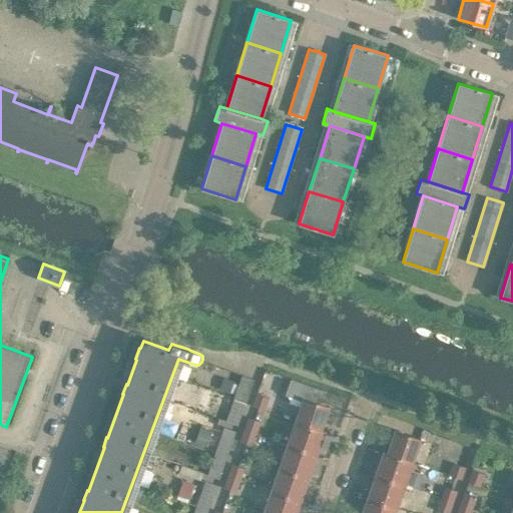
[(233,398),(233,399),(244,403),(253,380),(241,376),(233,398)]
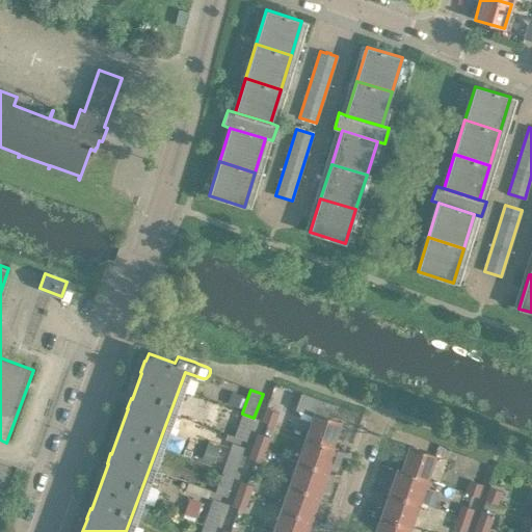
[(313,416),(307,436),(333,445),(341,421),(331,418),(336,405),(301,393),(295,409),(313,416)]
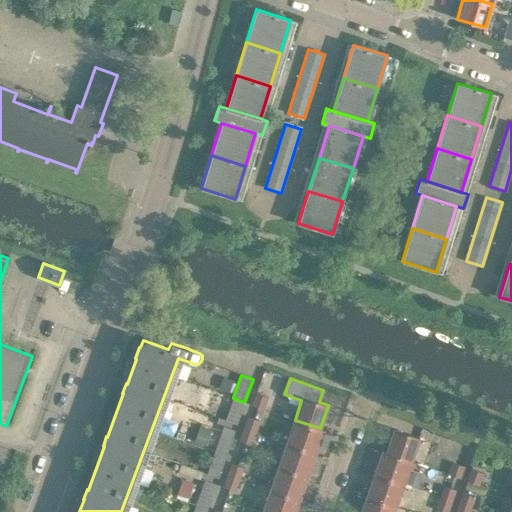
[(222,380),(218,391),(233,397),(237,387),(232,385),(233,384),(222,380)]
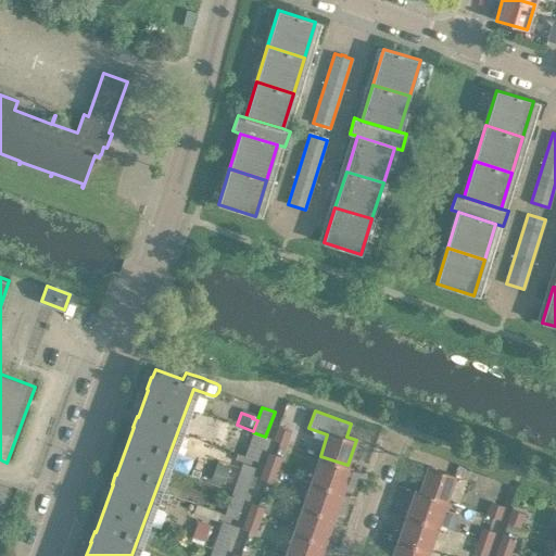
[(278,427),(273,440),(286,444),(290,431),(278,427)]
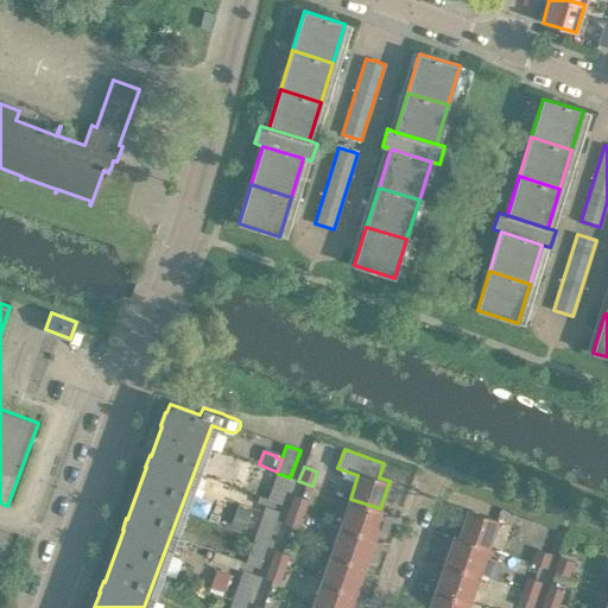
[(290,477),(277,473),(267,499),(280,504),(290,477)]
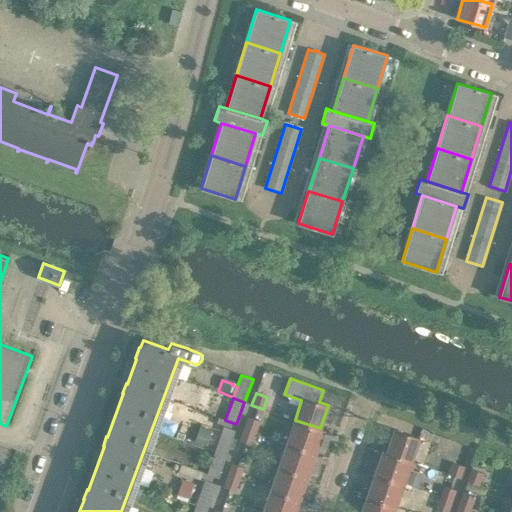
[(247,416),(243,428),(255,432),(259,421),(247,416)]
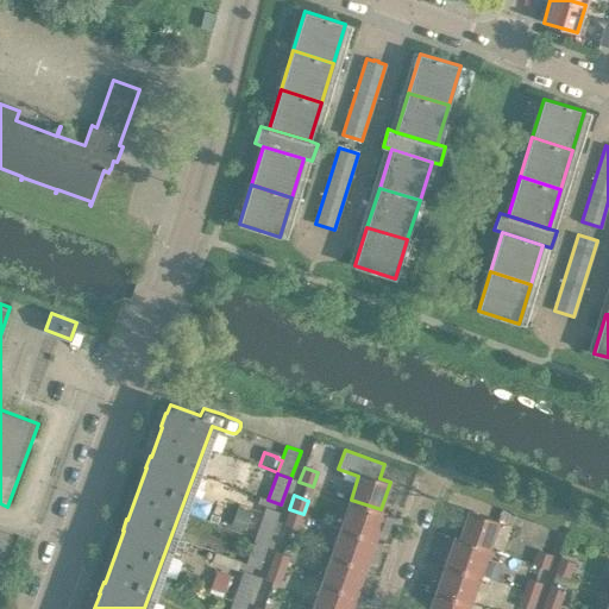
[(351,500),(340,527),(375,539),(384,512),(381,509),(351,500)]
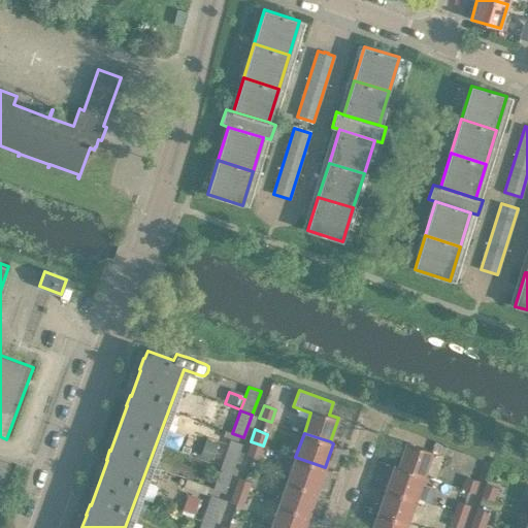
[(207,438),(201,455),(212,459),(219,442),(207,438)]
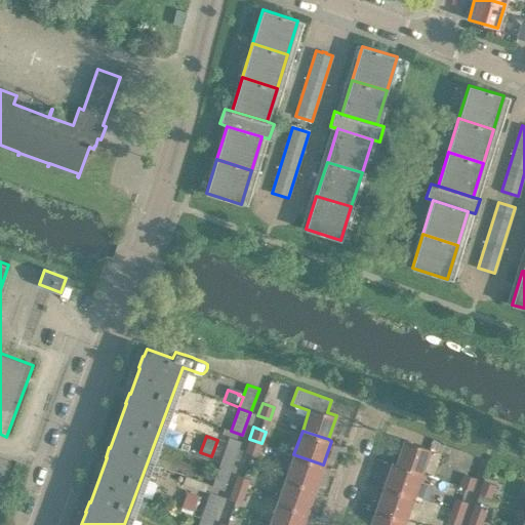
[(229,437),(220,462),(232,467),(240,441),(229,437)]
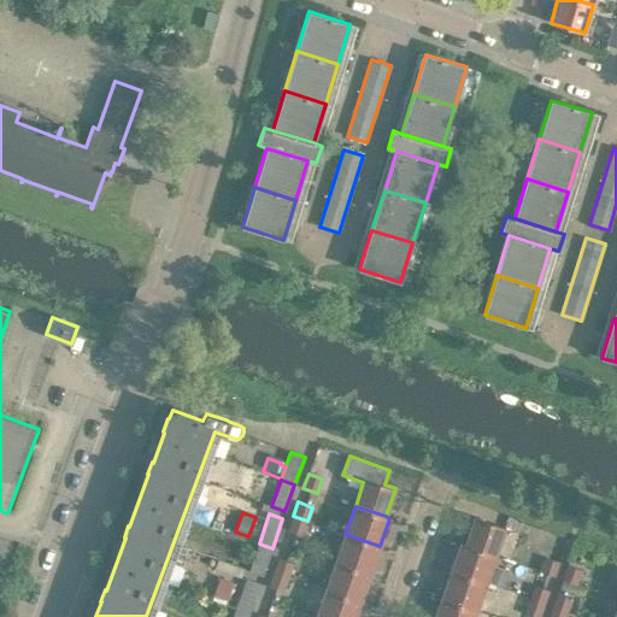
[(307,521),(293,516),(288,530),(301,536),(307,521)]
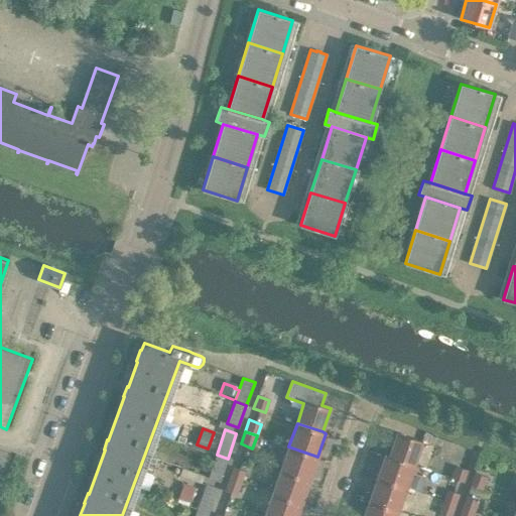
[(397,432),(389,456),(414,465),(422,440),(397,432)]
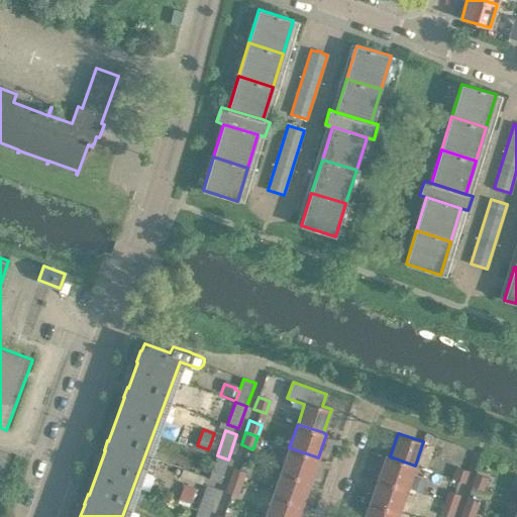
[(289,447),(281,472),(310,482),(318,457),(289,447)]
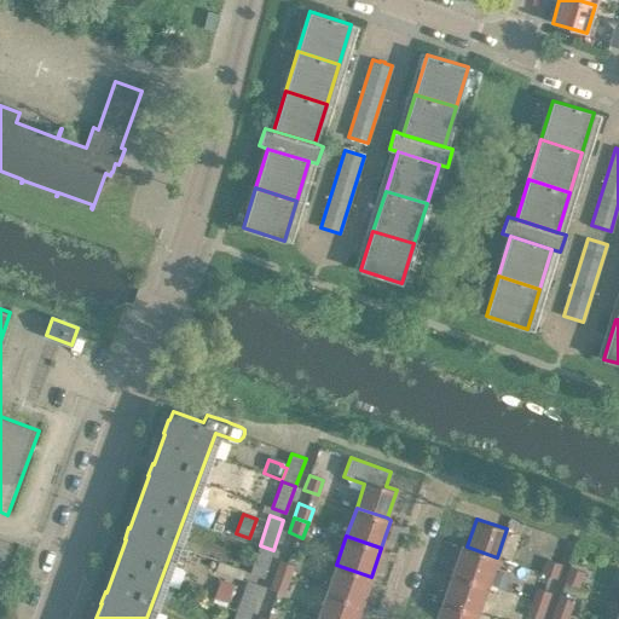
[(462,544),(452,573),(487,585),(497,557),(467,547),(462,544)]
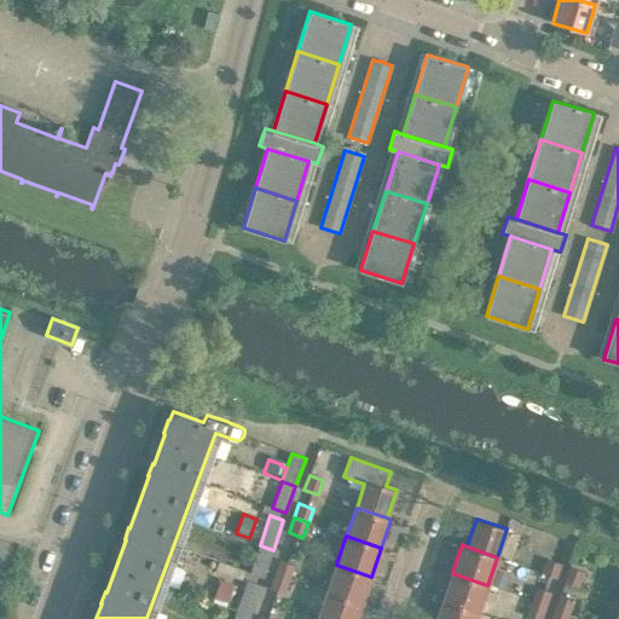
[(273,550),(260,545),(250,573),(264,578),(273,550)]
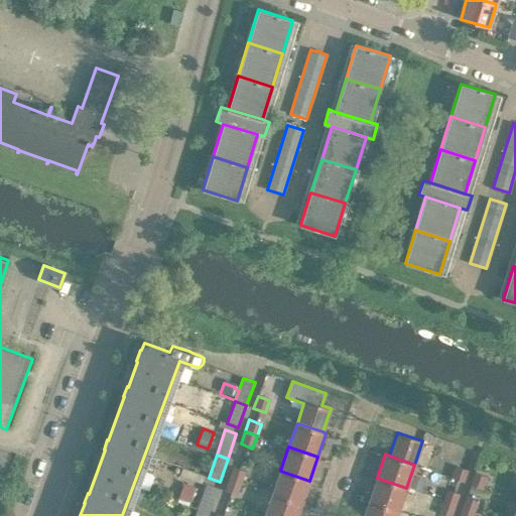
[(452,478),(463,482),(467,470),(456,466),(452,478)]
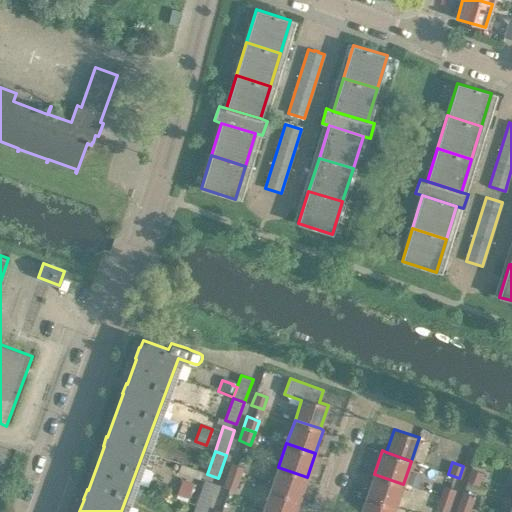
[(182,463),(179,471),(200,478),(203,471),(182,463)]
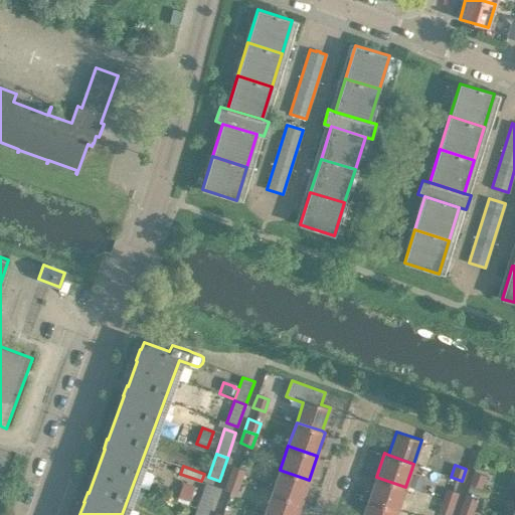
[(232,466),(228,478),(240,482),(244,470),(232,466)]
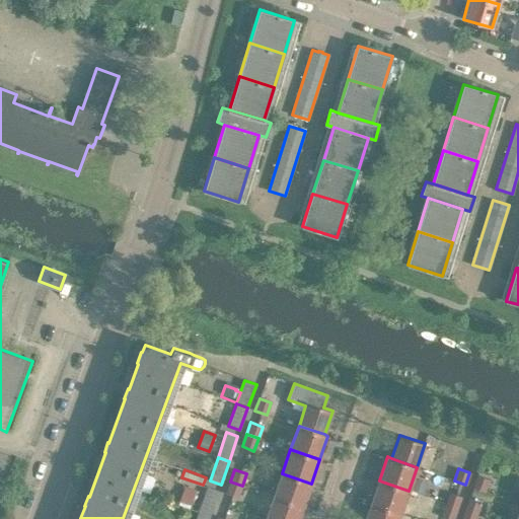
[(282,473),(274,497),(303,507),(311,484),(282,473)]
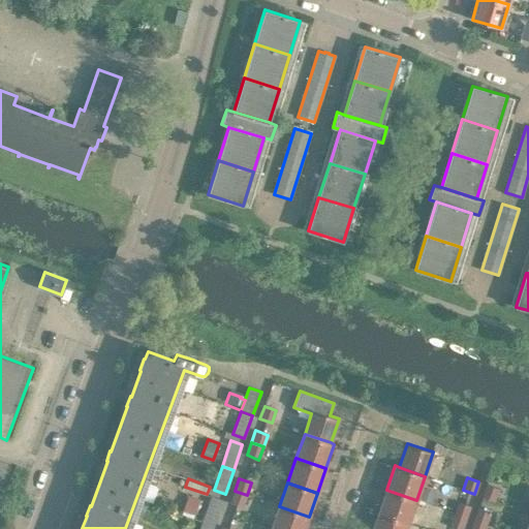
[(487,485),(483,496),(494,500),(498,489),(487,485)]
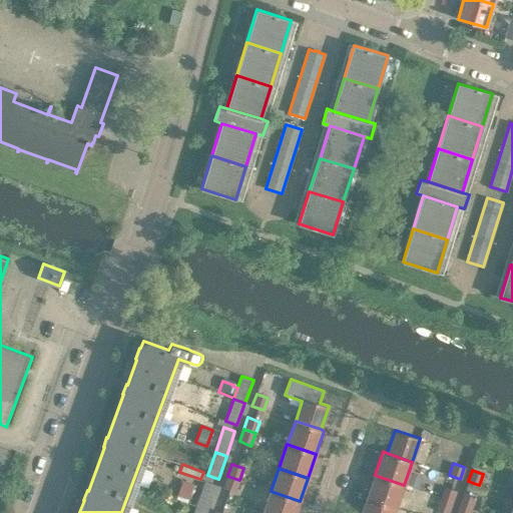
[(375,475),(367,498),(396,508),(404,485),(375,475)]
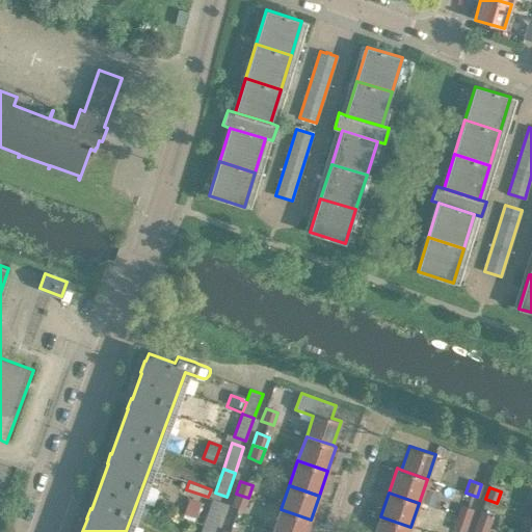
[(248,498),(236,494),(232,506),(243,510),(248,498)]
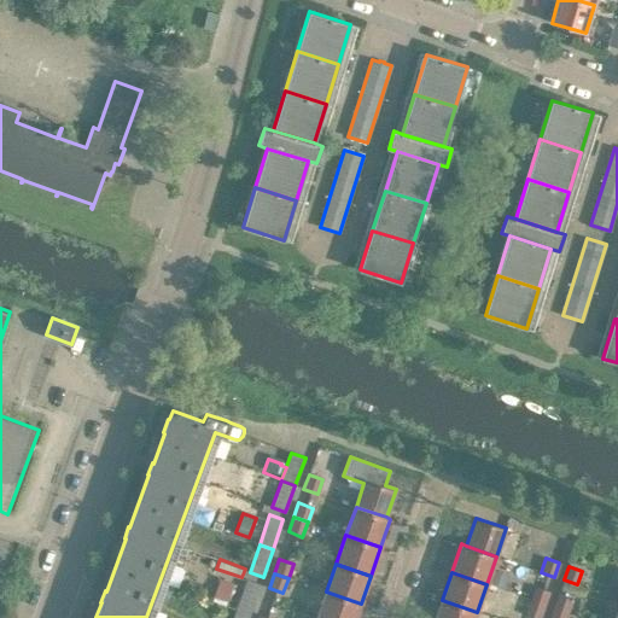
[(221,578),(214,596),(227,601),(234,583),(221,578)]
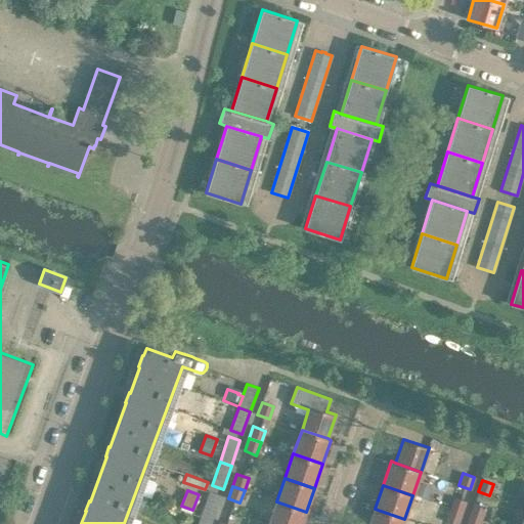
[(209,491),(201,516),(212,520),(221,495),(209,491)]
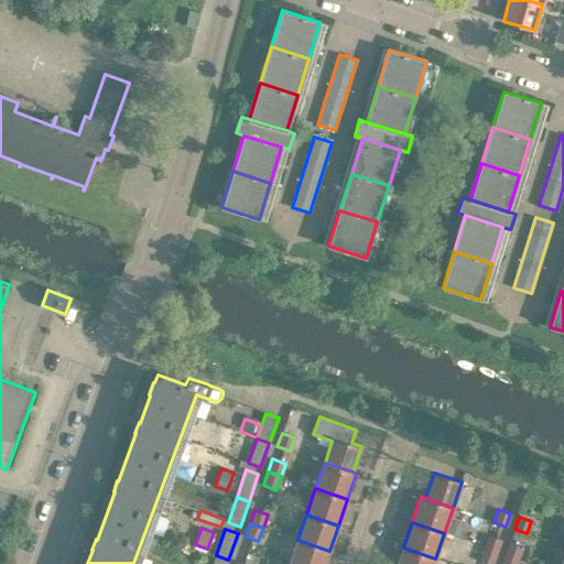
[(489,535),(485,548),(497,552),(501,540),(489,535)]
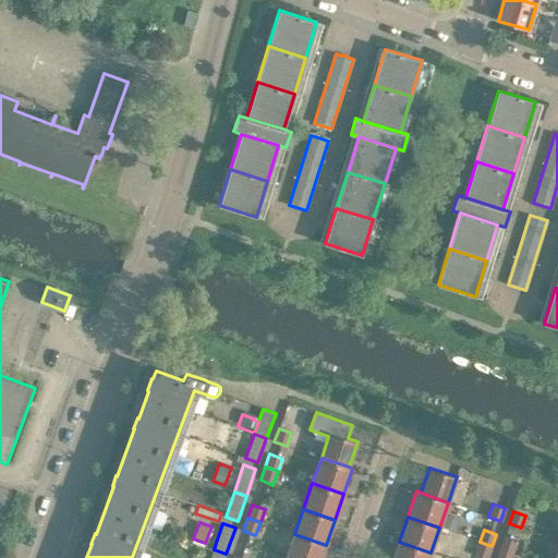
[(294,534),(286,557),(320,557),(326,545),(294,534)]
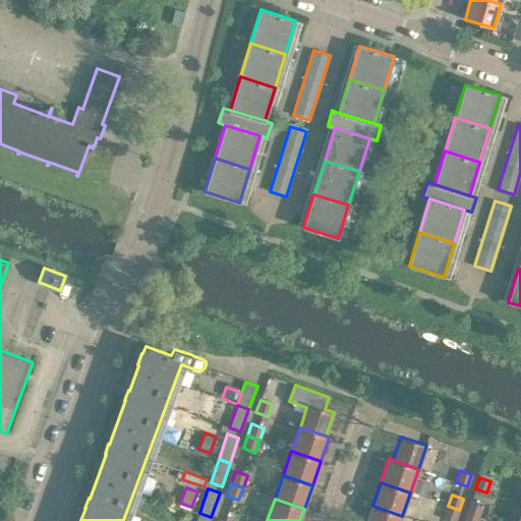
[(471,501),(466,513),(478,517),(482,505),(471,501)]
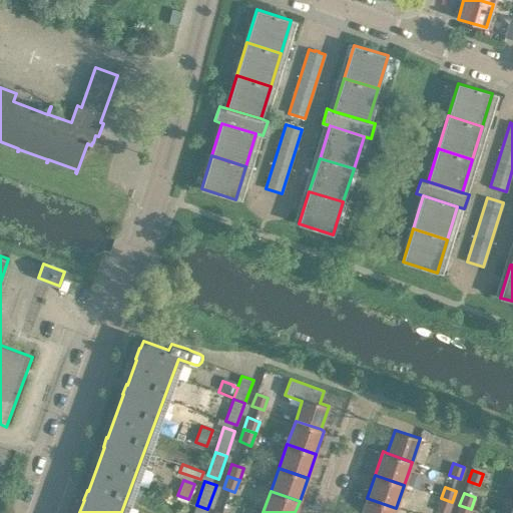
[(367,498),(361,512),(393,512),(396,508),(367,498)]
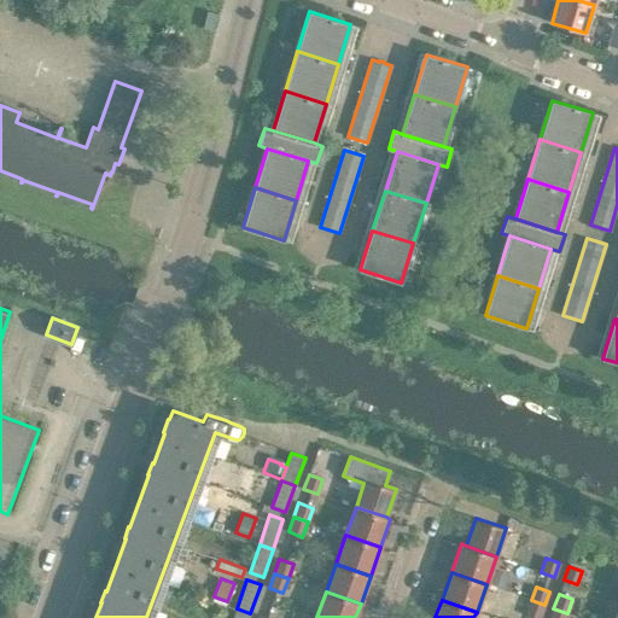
[(540,617),(544,605),(531,600),(525,614),(535,617),(540,617)]
